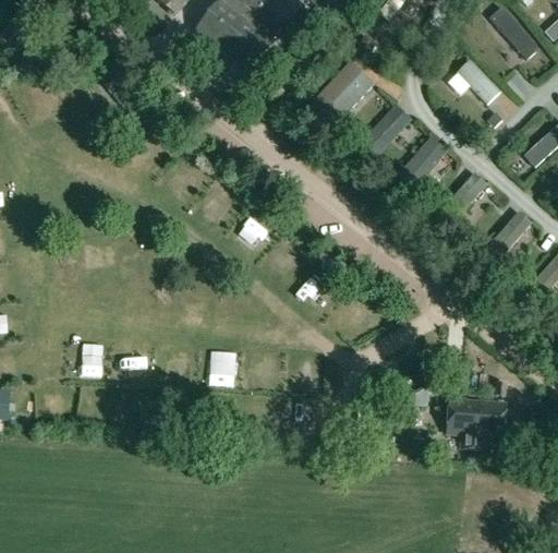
[(159,0),(170,9),(170,8),(172,10),(171,11),(173,12),(183,0),(159,0)]
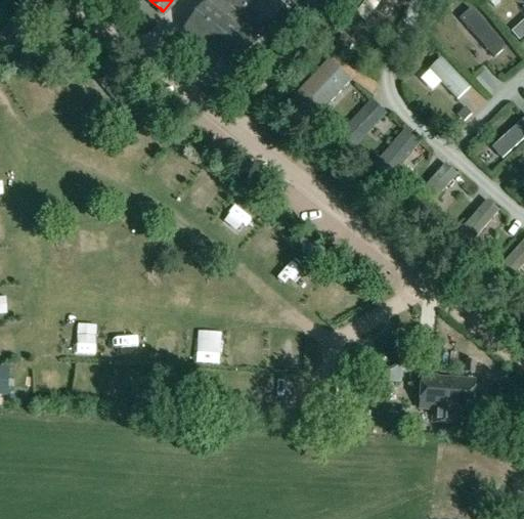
[(264,29),(286,0),(203,0),(182,28),(215,52),(229,63),(233,67),(256,38),(255,37),(262,28),(264,29)]
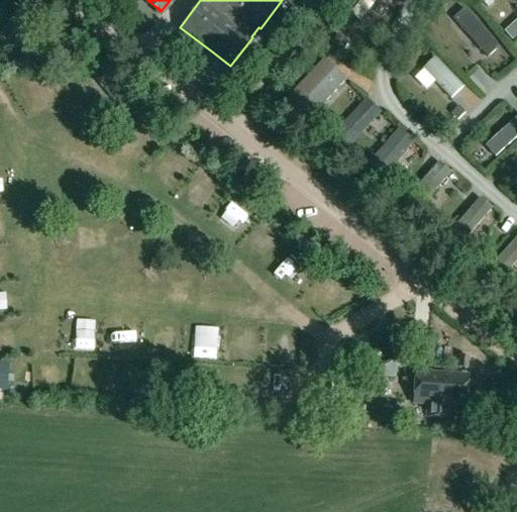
[(430,0),(429,1),(437,10),(446,2),(444,0),(430,0)]
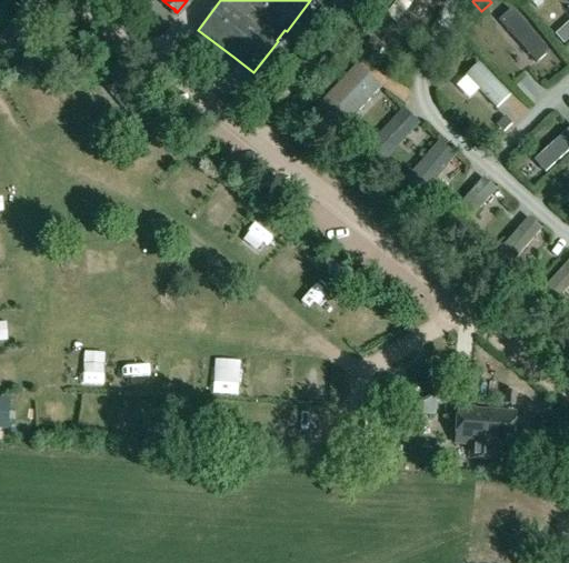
[(511,7),(498,19),(535,59),(548,47),(511,7)]
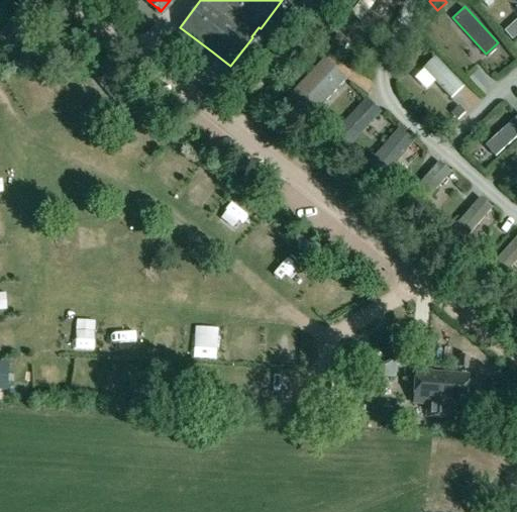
[(348,37),(339,30),(331,40),(340,47),(348,37)]
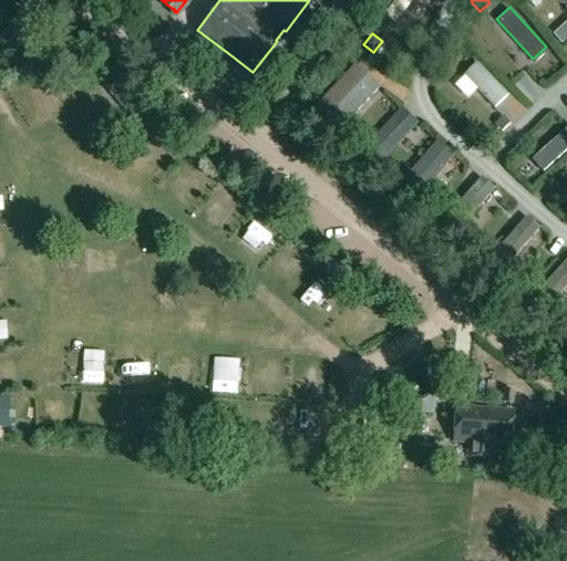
[(477,60),(465,72),(467,74),(480,87),(495,104),(508,92),(477,60)]
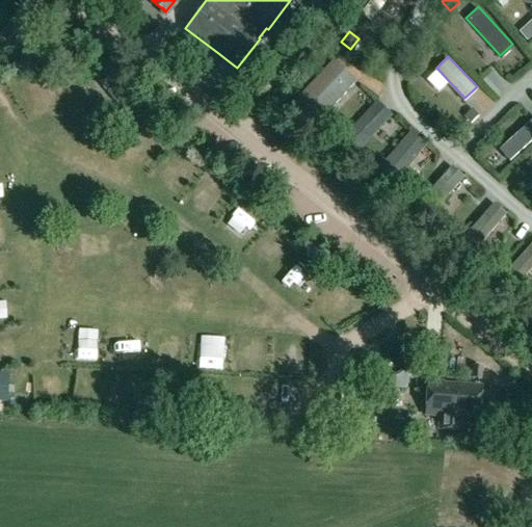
[(331,59),(289,105),(312,126),(353,80),(331,59)]
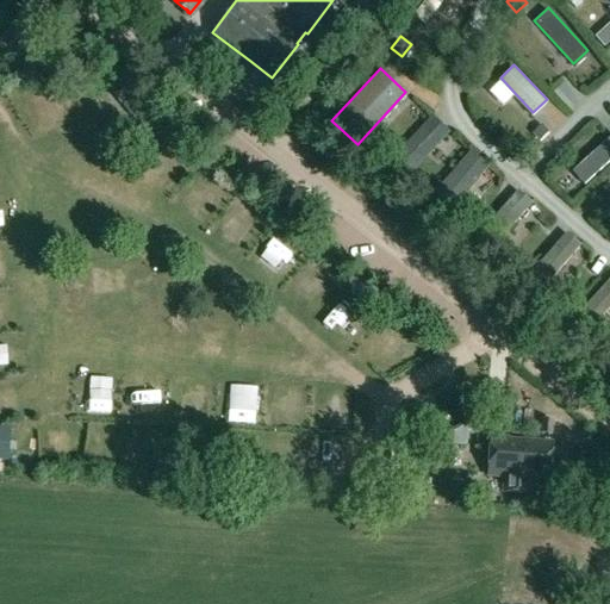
[(430,149),(447,131),(431,117),(393,156),(409,170),(430,149)]
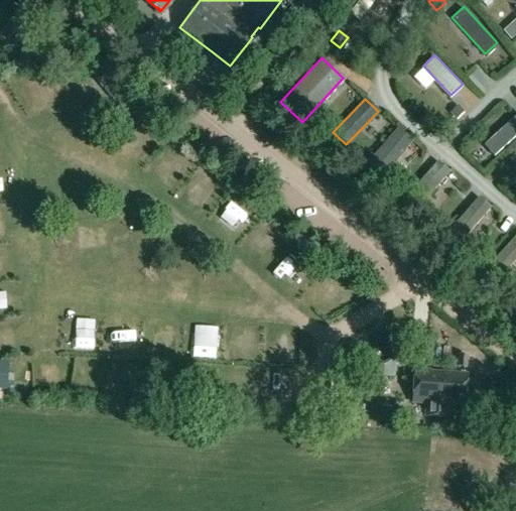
[(458,102),(449,110),(456,116),(464,109),(458,102)]
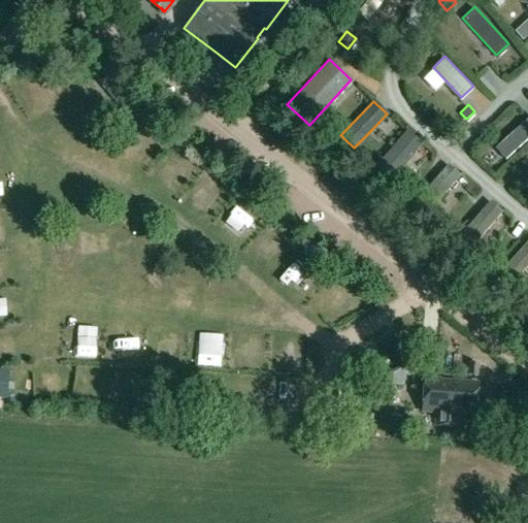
[(170,111),(165,118),(179,130),(185,124),(170,111)]
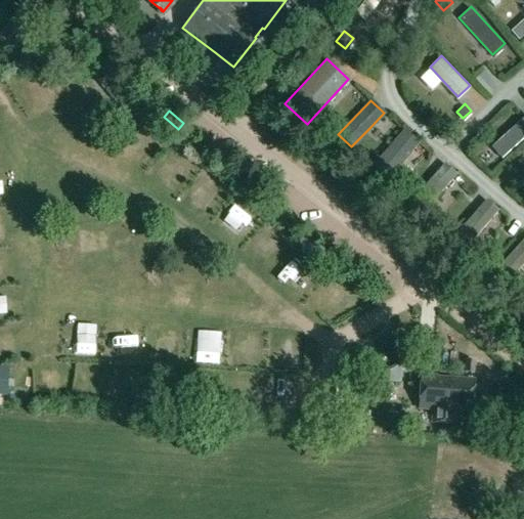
[(523,114),(491,144),(501,157),(523,136),(523,114)]
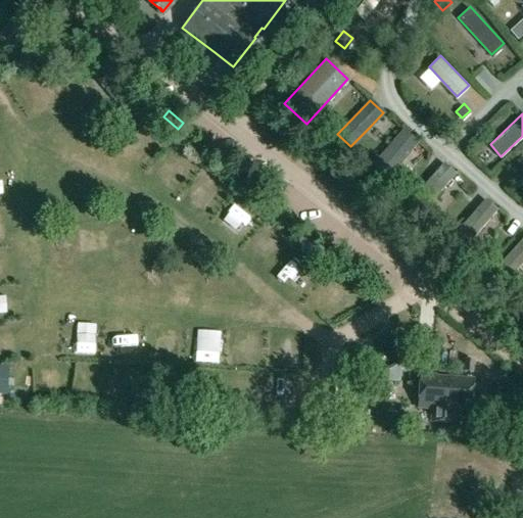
[(371,163),(385,176),(416,141),(401,128),(371,163)]
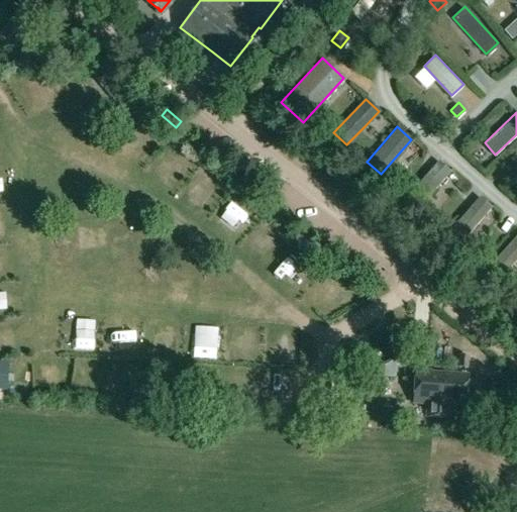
[(438,159),(410,191),(422,202),(450,170),(438,159)]
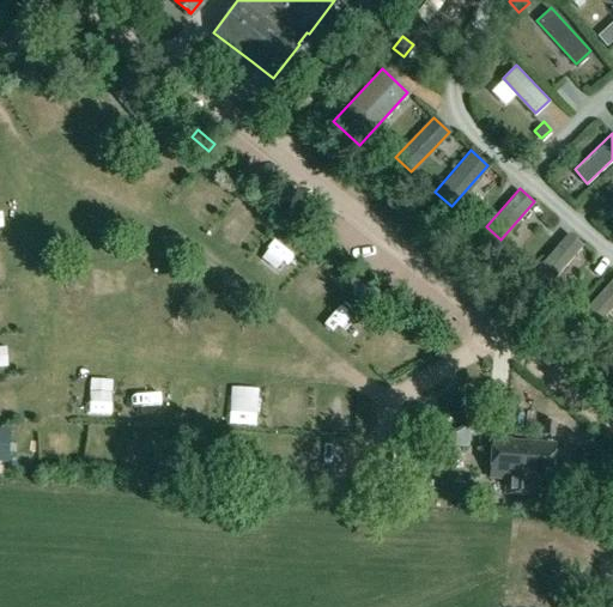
[(275,199),(271,205),(286,219),(292,213),(275,199)]
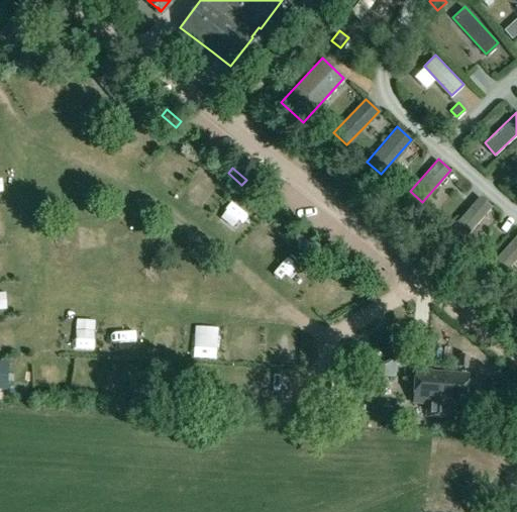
[(480,195),(452,227),(464,238),(492,206),(480,195)]
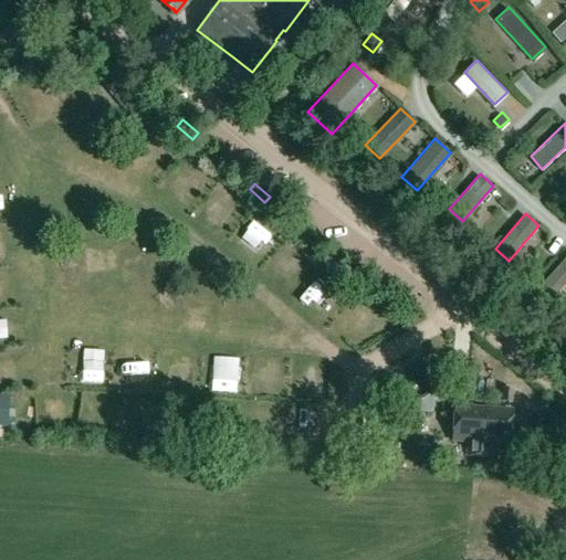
[(248,235),(265,245),(275,226),(258,218),(248,235)]
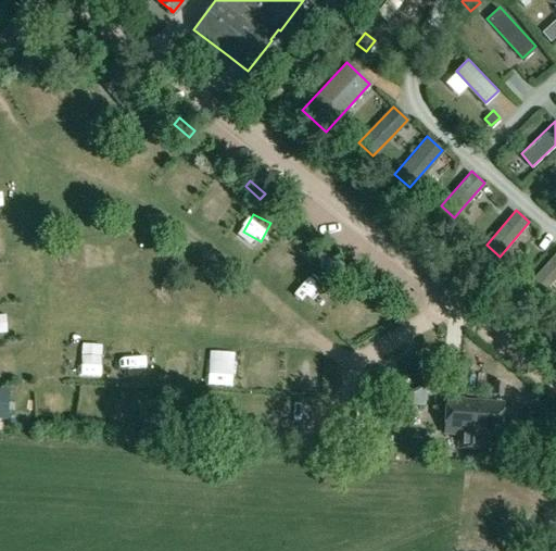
[(318,250),(313,255),(327,268),(332,263),(318,250)]
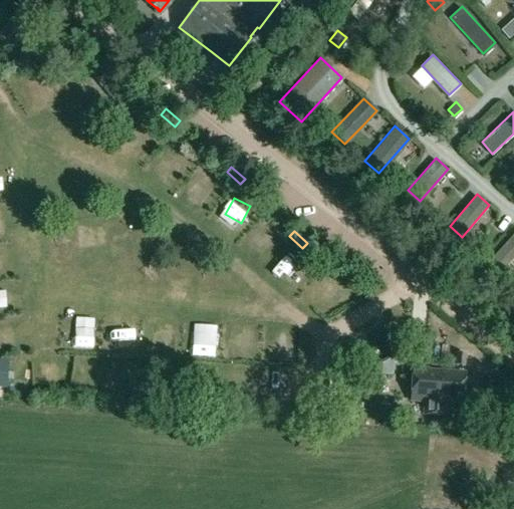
[(502,272),(510,262),(513,257),(513,233),(490,261),(502,272)]
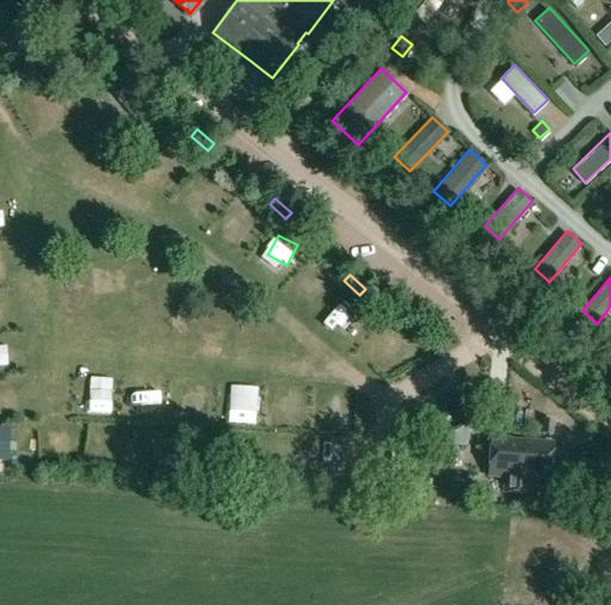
[(320,309),(347,331),(366,306),(339,285),(320,309)]
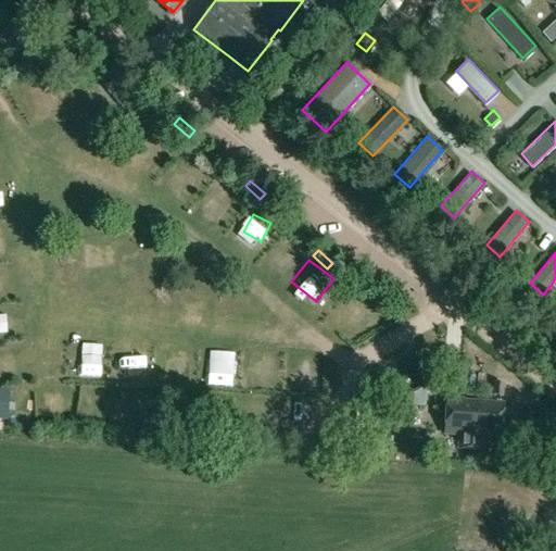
[(9,308),(0,308),(0,329),(10,329),(9,308)]
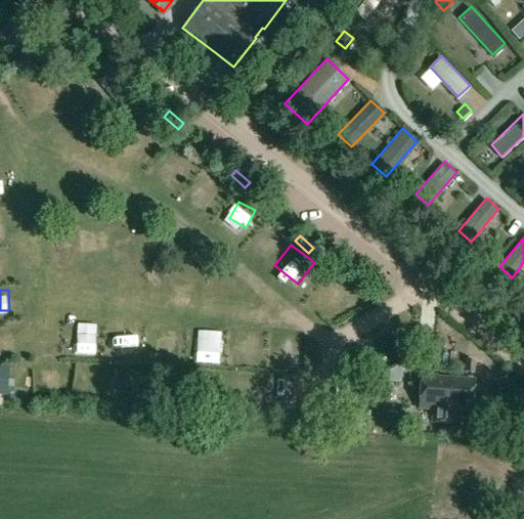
[(93,322),(67,322),(67,348),(92,349),(93,322)]
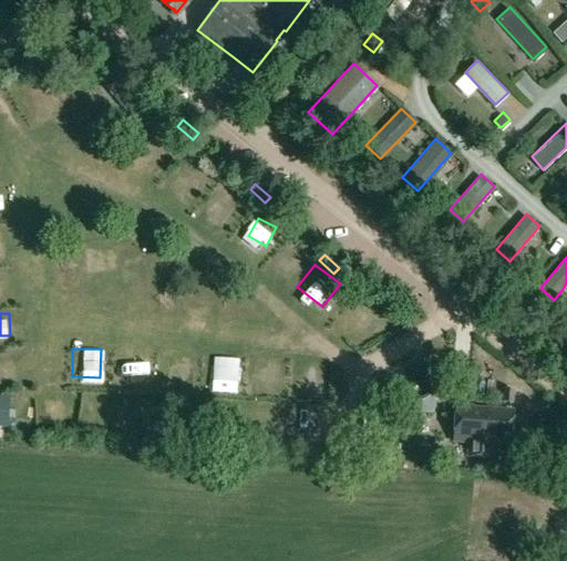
[(124,376),(142,377),(143,366),(125,365),(124,376)]
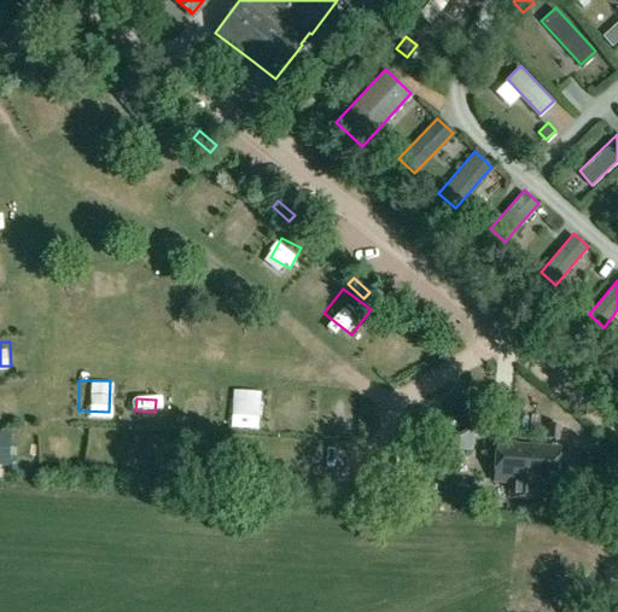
[(560,421),(547,421),(547,435),(559,436),(560,421)]
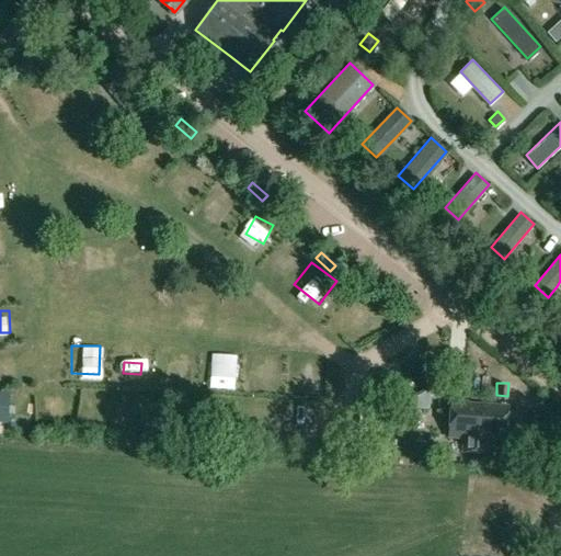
[(0,416),(19,416),(18,389),(0,389),(0,416)]
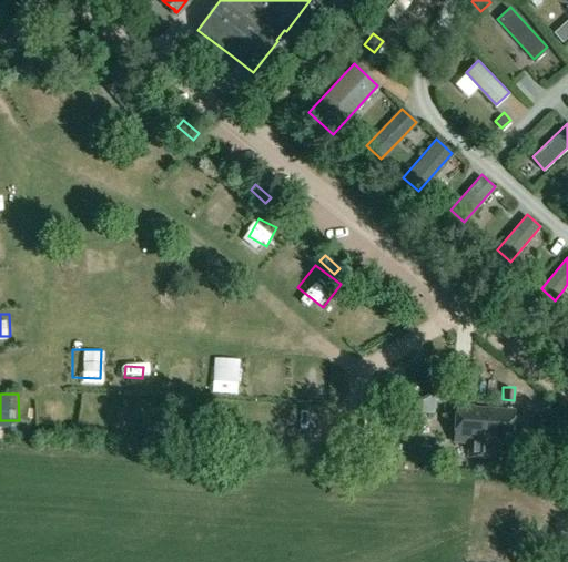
[(398,396),(397,420),(421,421),(422,397),(398,396)]
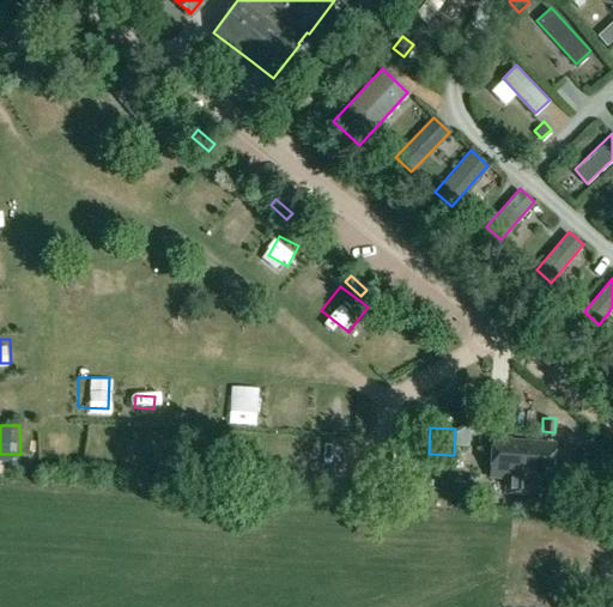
[(533,491),(534,478),(552,479),(553,439),(492,437),(491,475),(507,475),(505,490),(533,491)]
